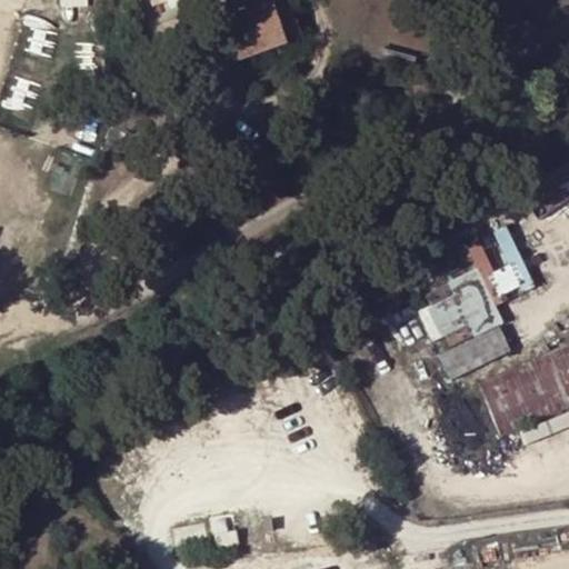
[(287,0),(273,0),(220,20),(235,61),(300,38),(287,0)]
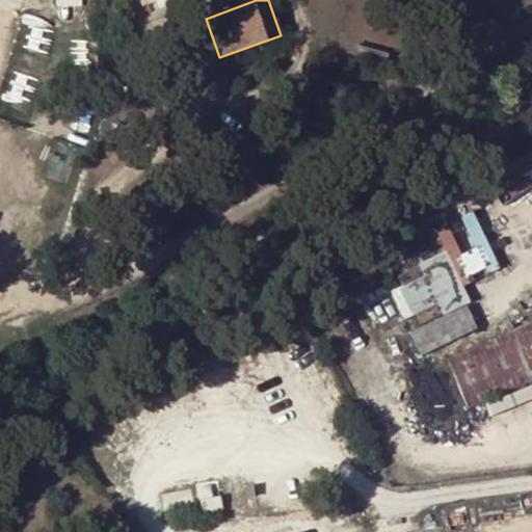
[(447,250),(415,266),(416,267),(398,276),(403,287),(399,289),(413,317),(417,315),(421,324),(443,315),(443,316),(471,302),(447,250)]
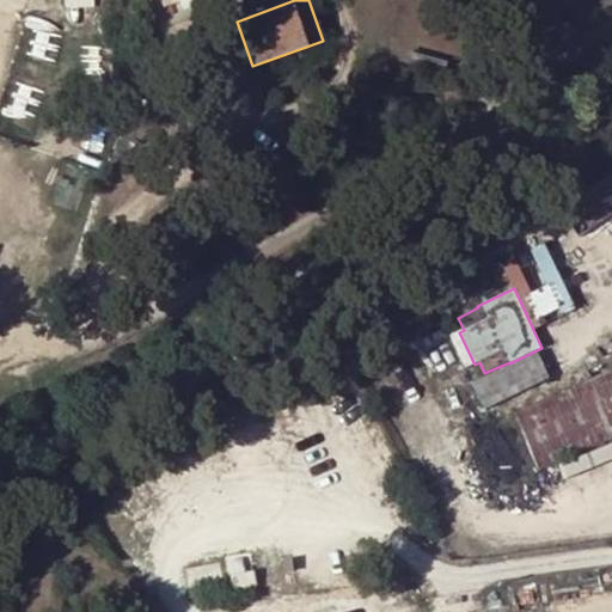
[(539,466),(611,433),(611,361),(513,405),(539,466)]
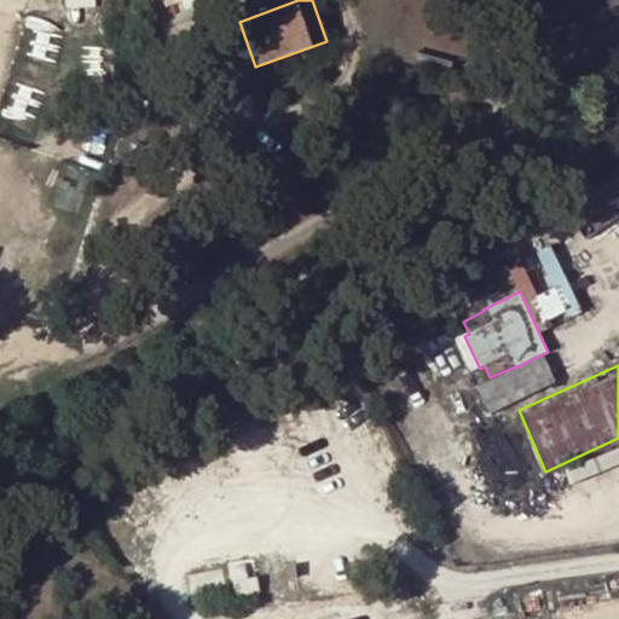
[(298,578),(295,566),(287,567),(288,579),(298,578)]
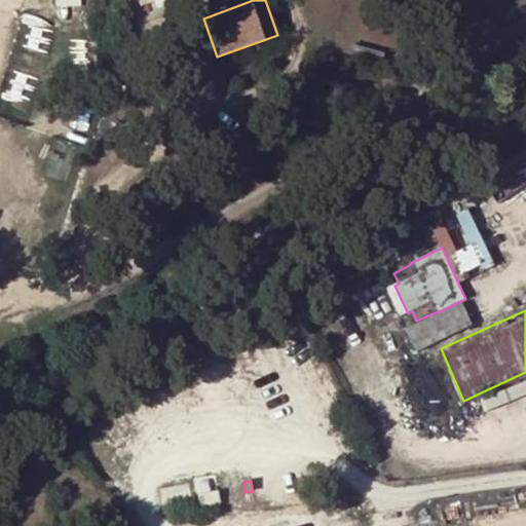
[(221,504),(219,491),(198,495),(200,508),(221,504)]
